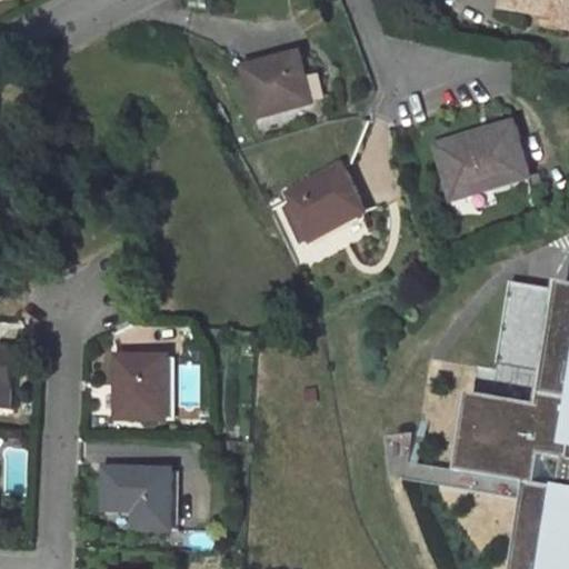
[(507,0),(506,9),(567,19),(568,6),(535,0),(507,0)]
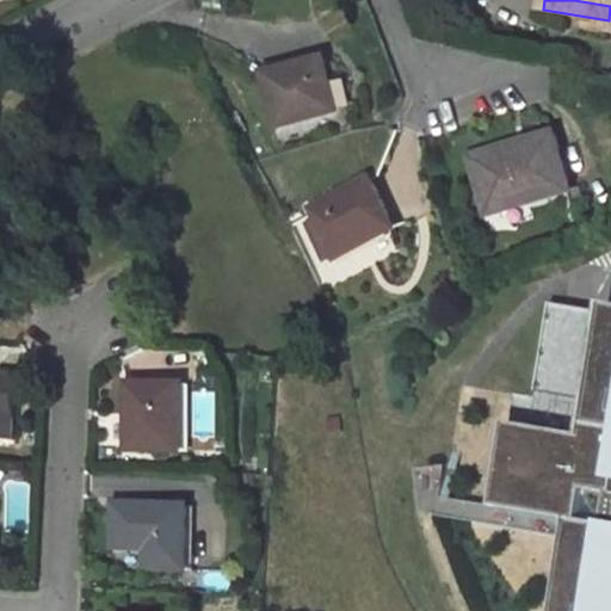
[(610,0),(574,0),(610,6),(609,20),(608,31),(610,31),(610,0)]
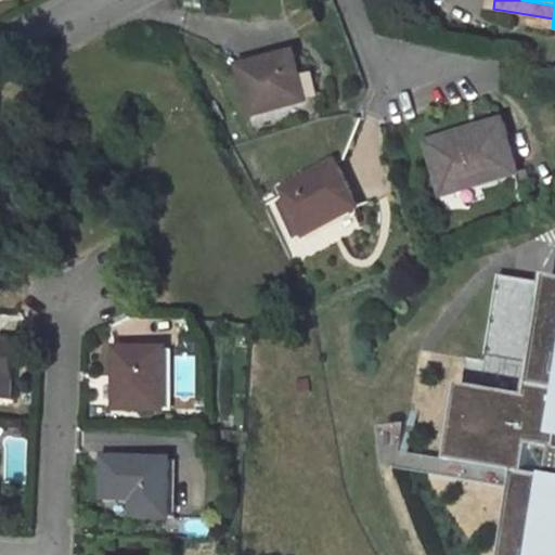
[(309,102),(297,54),(241,67),(252,115),(309,102)]
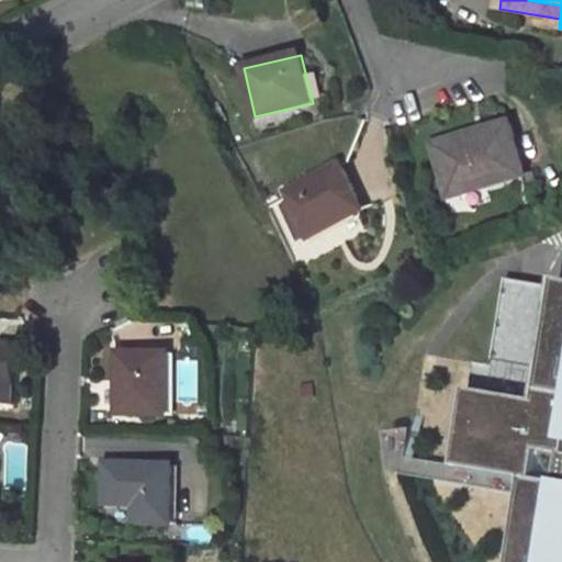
[(526,176),(512,124),(434,145),(445,187),(485,176),(487,187),(526,176)]
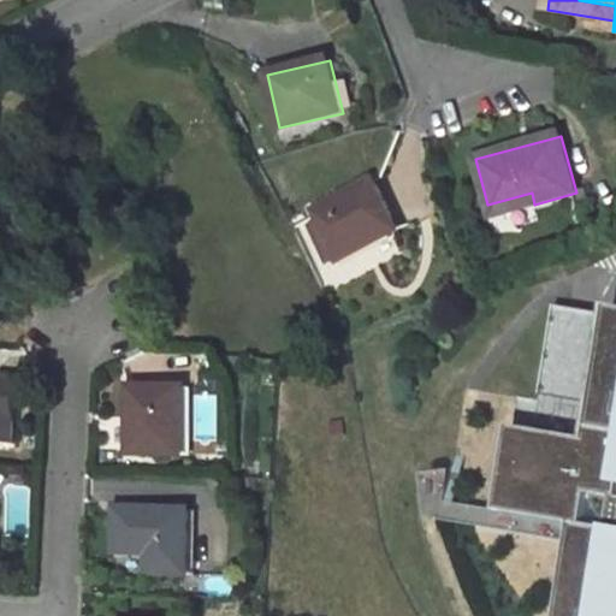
[(398,231),(374,182),(314,211),(319,219),(337,258),(338,260),(398,231)]
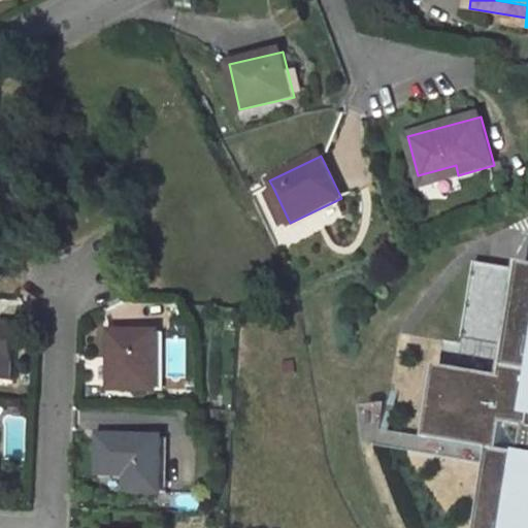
[(502,163),(494,165),(497,176),(505,174),(502,163)]
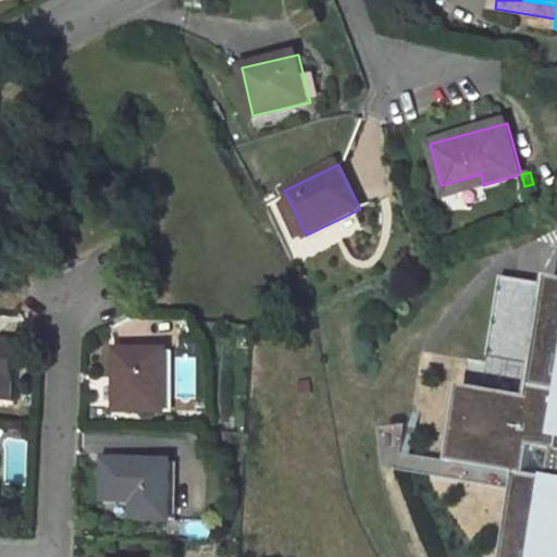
[(444,195),(483,185),(481,174),(441,185),(444,195)]
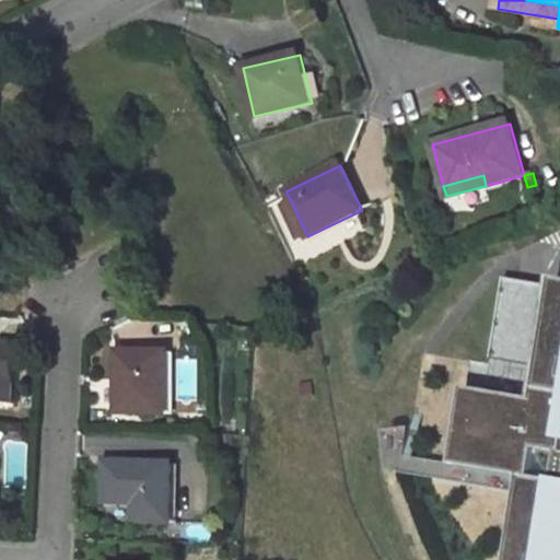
[(290,199),(282,203),(299,237),(306,234),(290,199)]
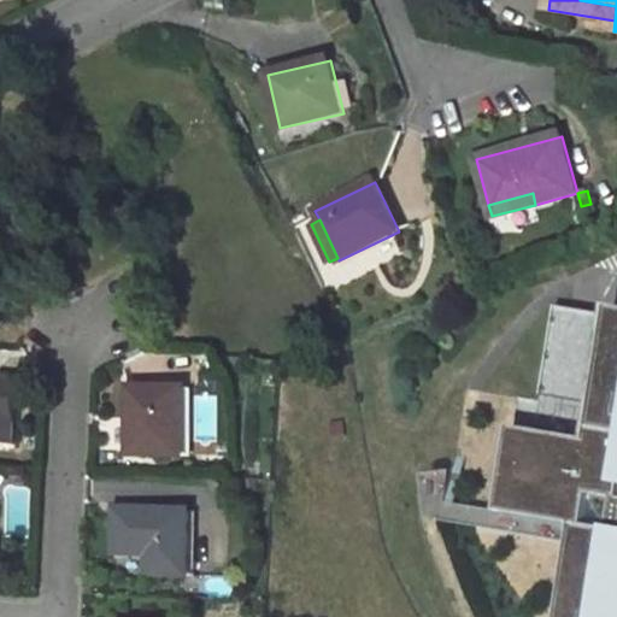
[(518,398),(498,512),(563,524),(577,527),(560,616),(616,616),(616,309),(616,310),(615,317),(553,306),(536,401),(518,398)]
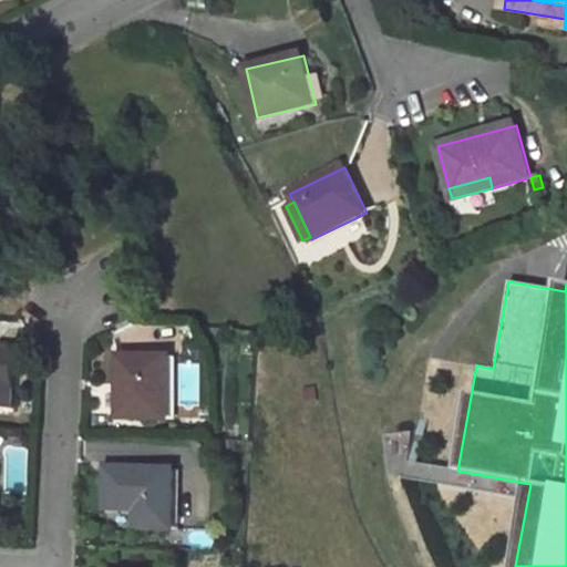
[(0,408),(13,409),(18,350),(0,348),(0,408)]
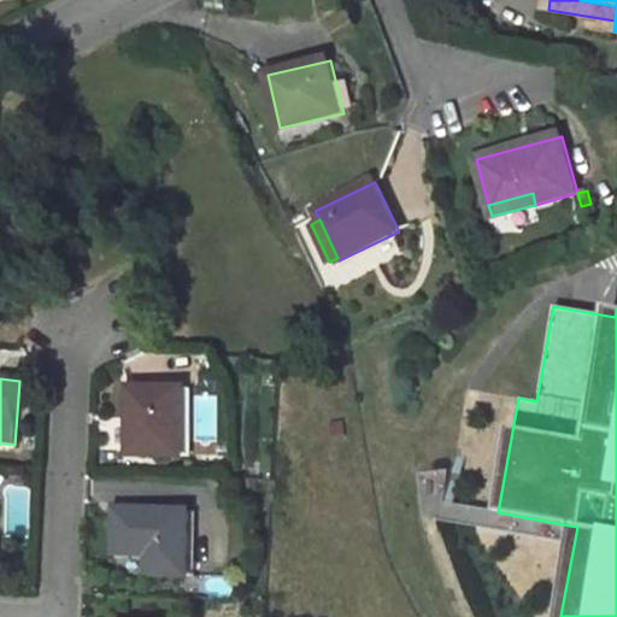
[(184,457),(187,391),(133,389),(130,456),(184,457)]
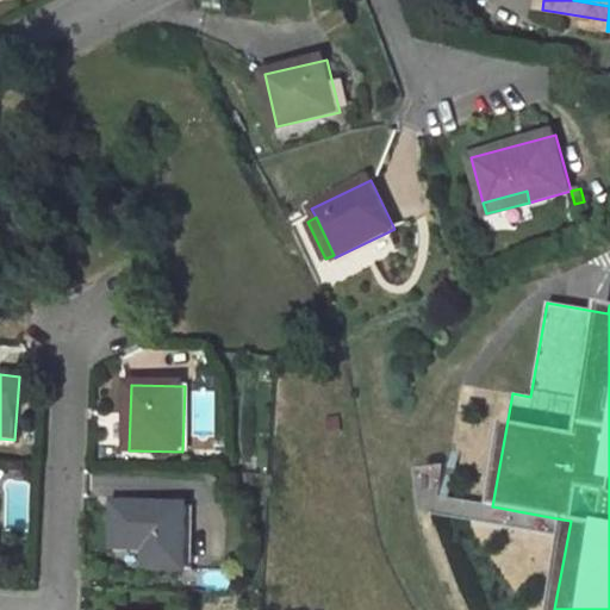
[(443,466),(411,466),(418,509),(553,533),(556,518),(492,506),(439,497),(443,466)]
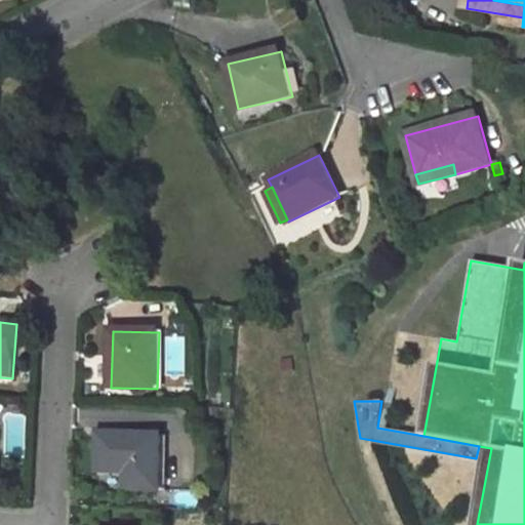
[(162,490),(164,436),(101,434),(99,471),(128,473),(128,489),(162,490)]
